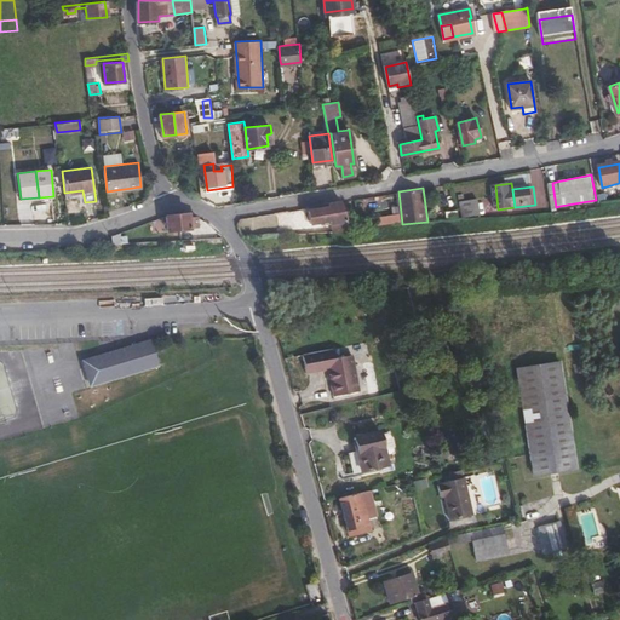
[(460,217),(478,216),(477,197),(458,200),(460,217)]
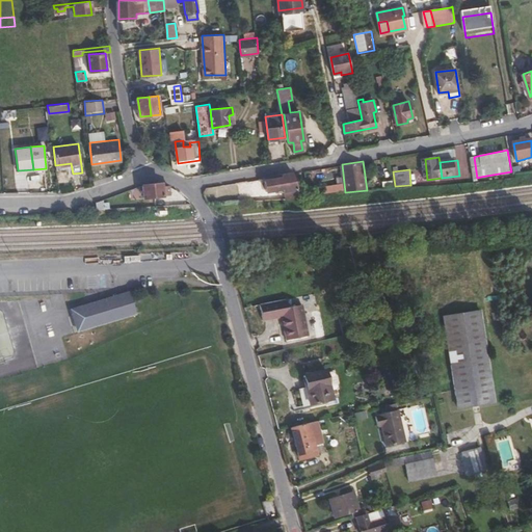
[(298,190),(293,173),(282,175),(282,178),(265,181),(267,192),(284,189),(284,185),(290,184),(292,191),(298,190)]
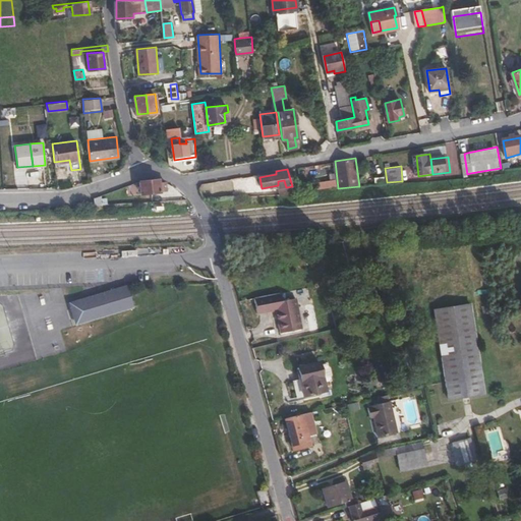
[(141,193),(167,190),(165,181),(159,178),(140,181),(141,193)]
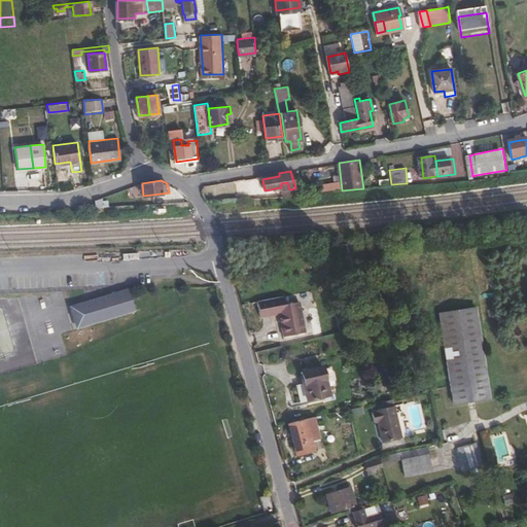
[(190,202),(180,190),(172,197),(171,203),(190,202)]
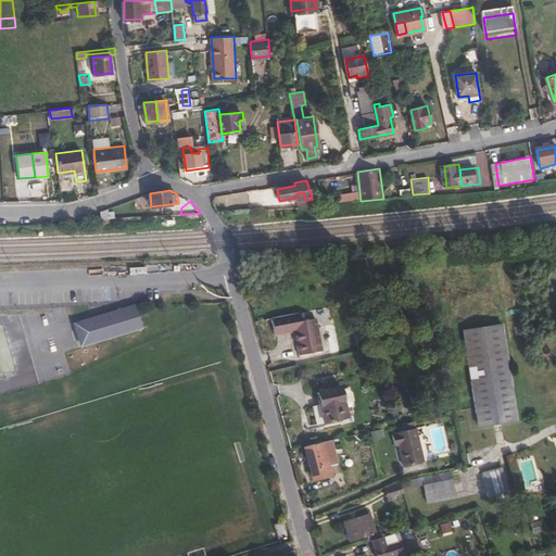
[(109,218),(109,209),(100,211),(101,218),(109,218)]
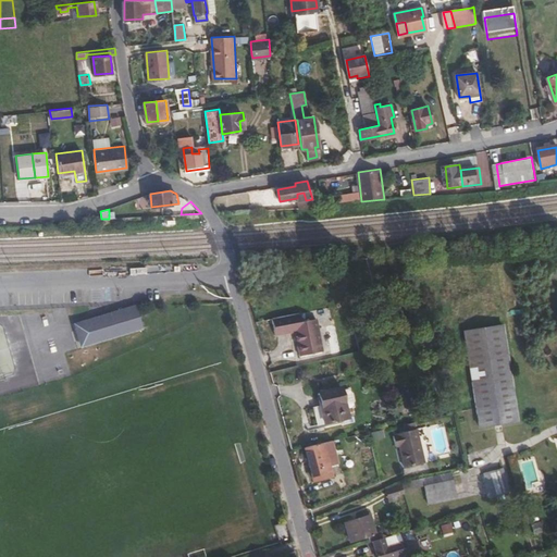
[(140,322),(133,298),(113,304),(114,307),(102,310),(83,318),(83,319),(87,333),(87,334),(120,325),(121,329),(140,322)]
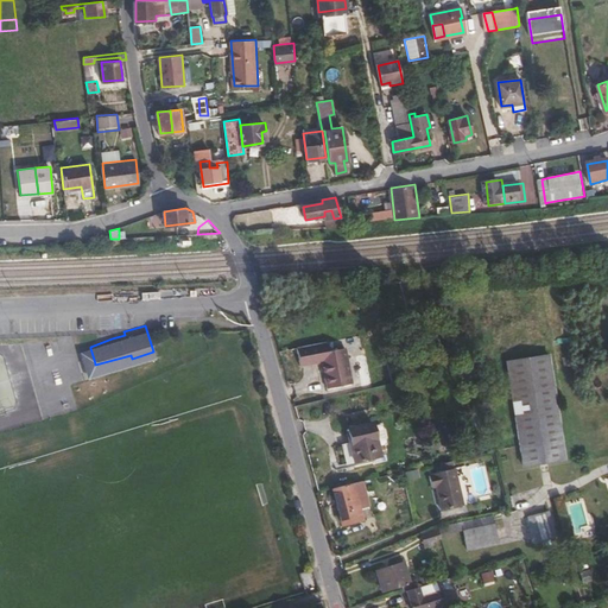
[(349,385),(343,352),(328,353),(327,343),(296,347),(299,366),(321,363),(324,390),(349,385)]
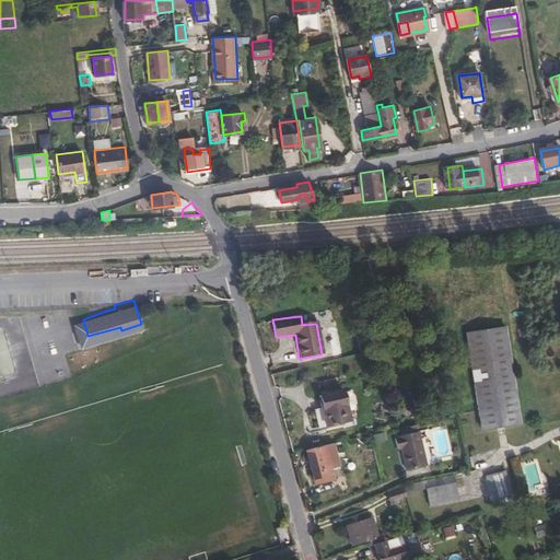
[(88,335),(83,321),(72,324),(77,338),(88,335)]
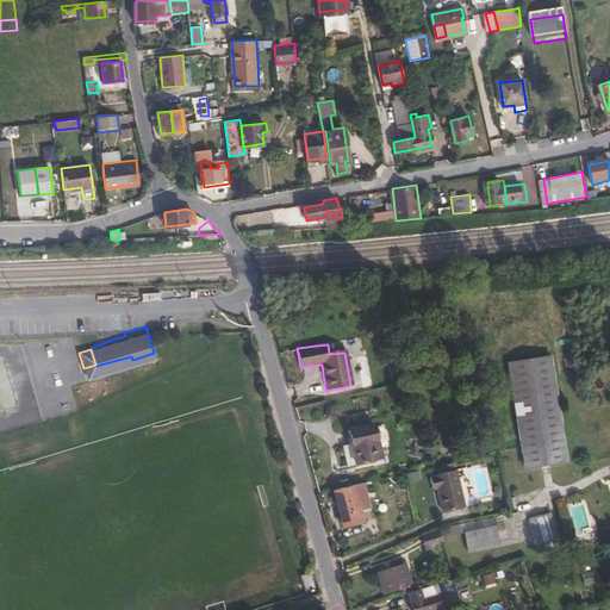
[(566,461),(551,353),(509,359),(524,467),(566,461)]
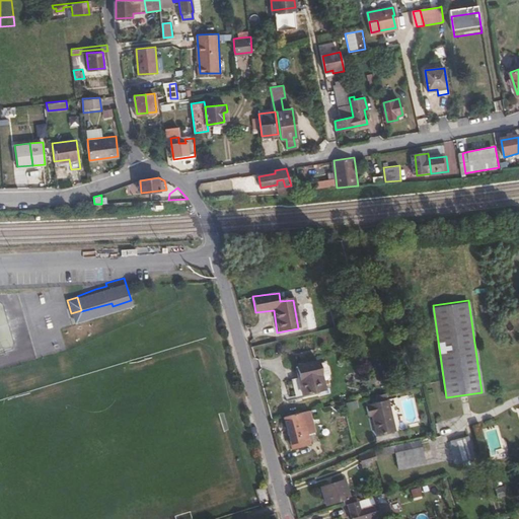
[(321,380),(317,364),(316,361),(295,367),(298,377),(303,393),(318,389),(324,387),(321,380)]
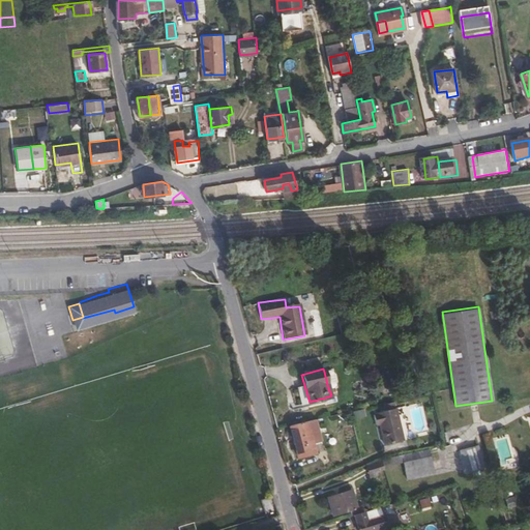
[(335,384),(331,372),(329,370),(324,372),(328,388),(333,386),(335,384)]
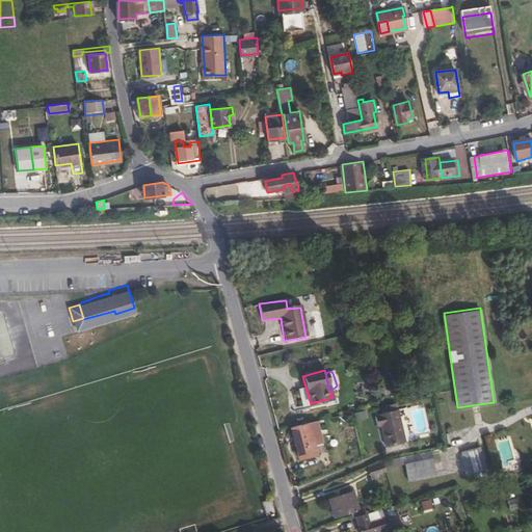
[(302,409),(326,403),(327,403),(326,399),(311,403),(306,387),(297,389),(302,409)]
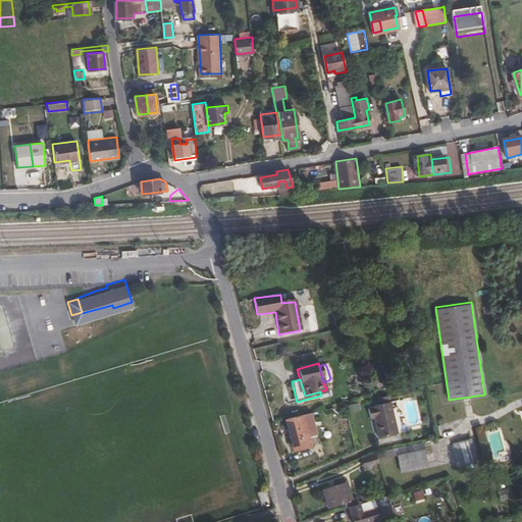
[(388,402),(372,405),(372,407),(368,408),(370,417),(373,416),(375,424),(393,420),(388,402)]
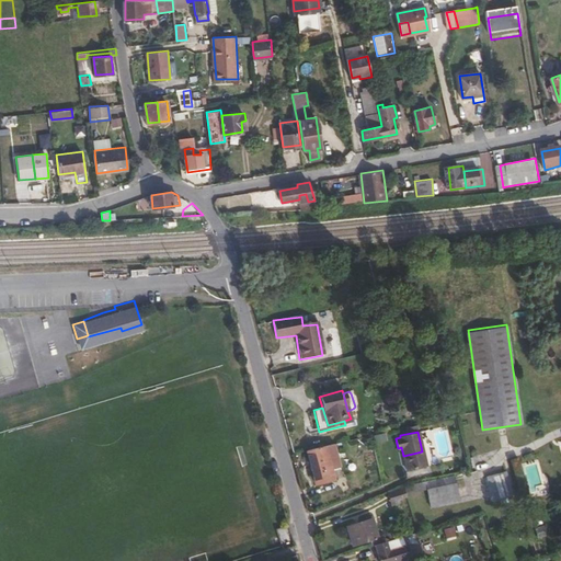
[(335,479),(325,446),(307,449),(316,482),(335,479)]
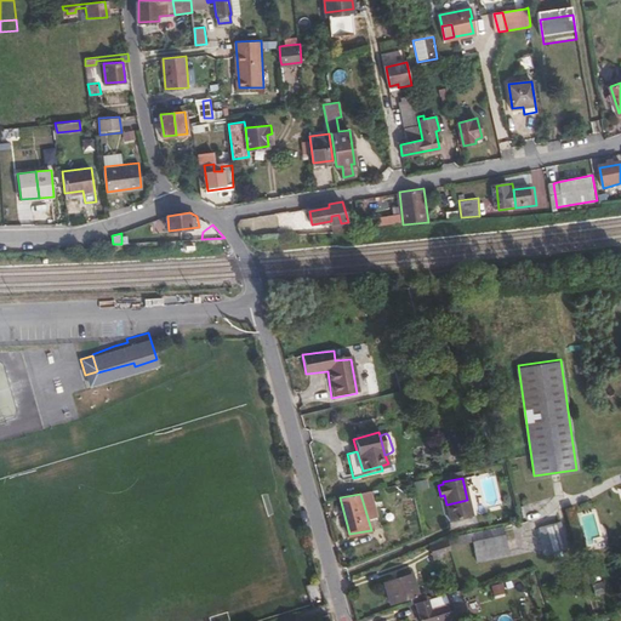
[(467,500),(446,505),(449,519),(469,514),(467,500)]
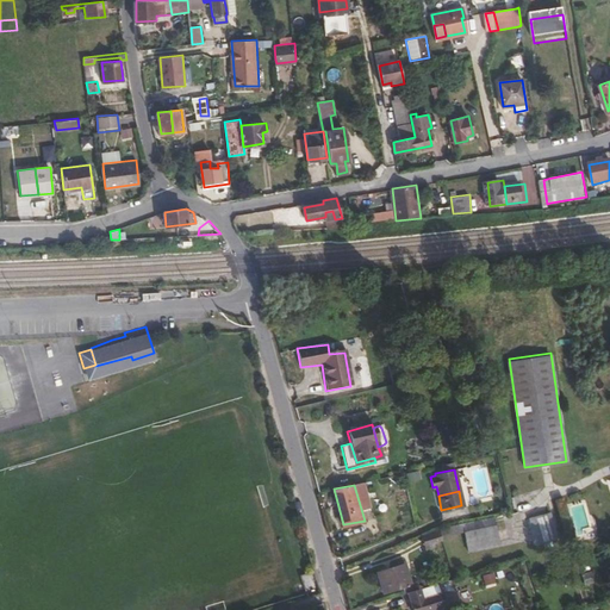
[(546,541),(539,512),(529,515),(537,543),(546,541)]
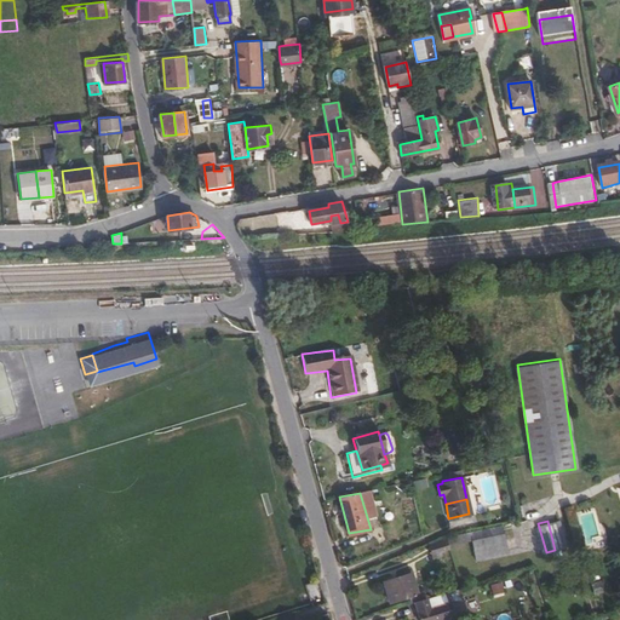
[(494,541),(492,526),(458,532),(461,547),(494,541)]
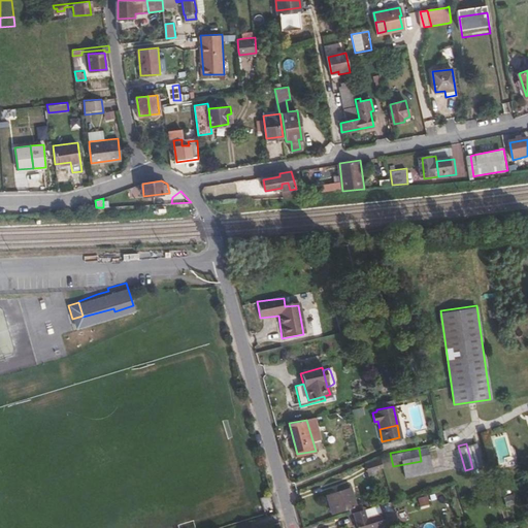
[(381,462),(378,456),(377,455),(364,461),(367,470),(374,468),(373,465),(381,462)]
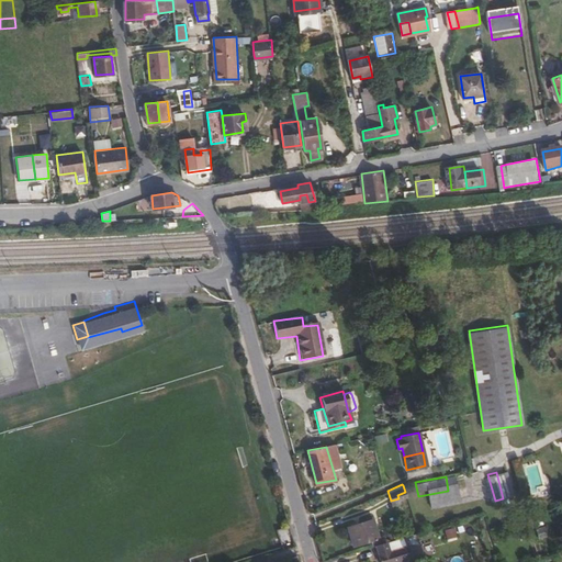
[(388,539),(386,532),(380,535),(374,518),(348,525),(353,543),(371,538),(373,544),(377,543),(388,539)]
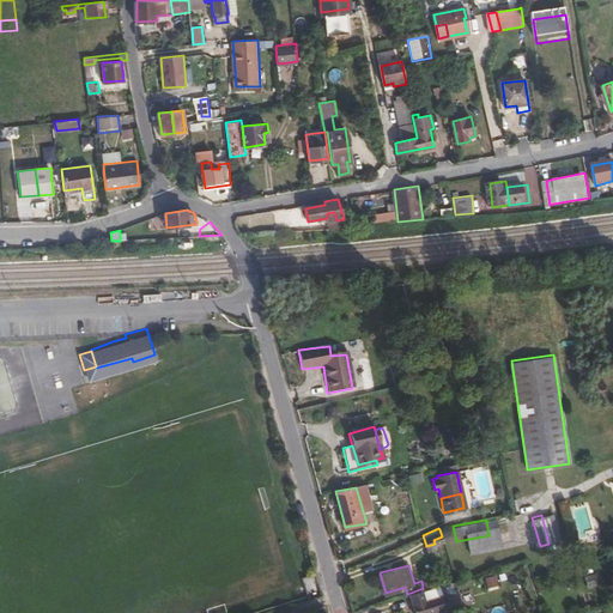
[(435,612),(448,610),(441,583),(423,588),(411,593),(416,612),(423,612),(430,611),(430,612),(435,612)]
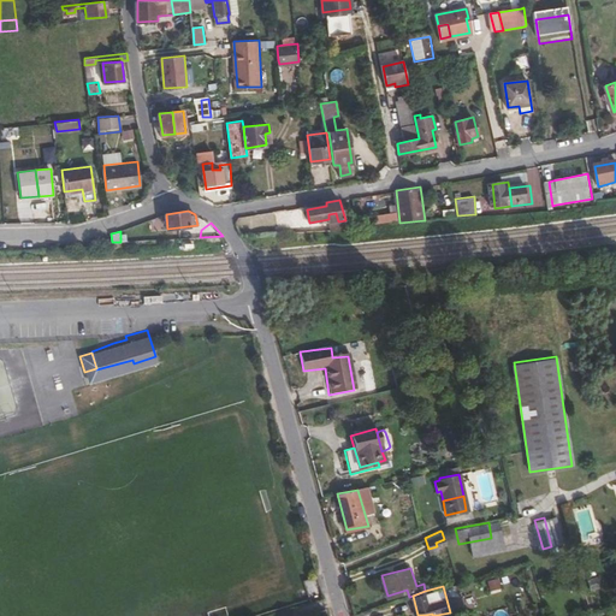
[(600,615),(609,614),(606,605),(590,609),(591,615),(600,615)]
